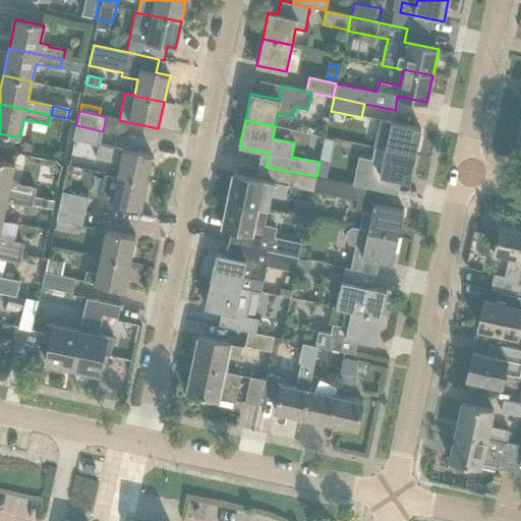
[(374,148),(415,156),(421,129),(392,123),(392,122),(381,120),(374,148)]
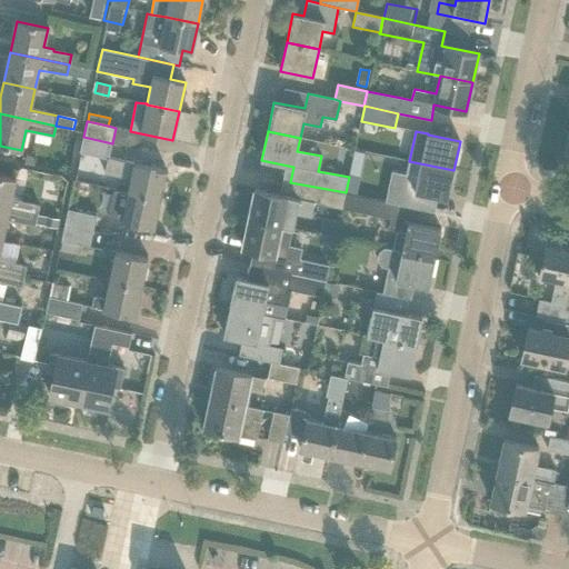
[(107,159),(109,158),(112,143),(83,137),(76,171),(86,172),(89,155),(107,159)]
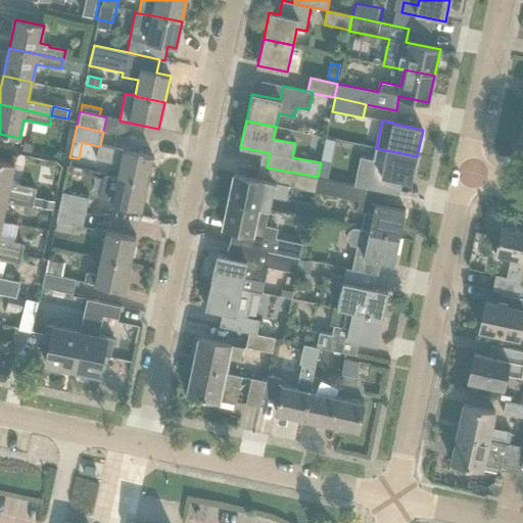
[(22,151),(31,152),(33,143),(25,141),(22,151)]
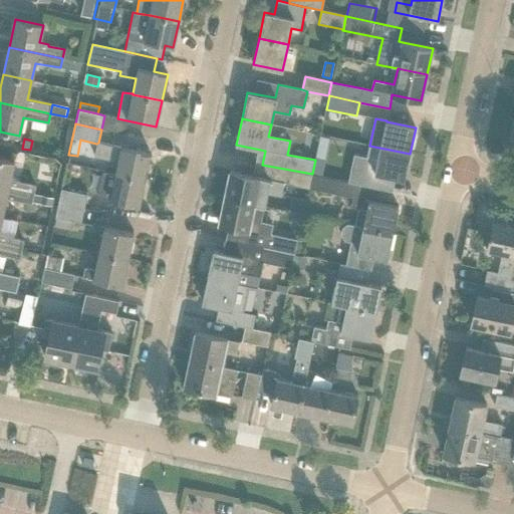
[(120,148),(98,143),(96,144),(94,157),(118,162),(115,174),(145,181),(151,155),(120,148)]
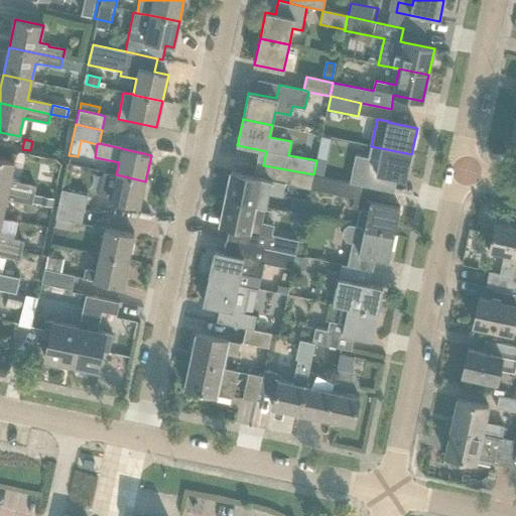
[(350,183),(369,187),(388,191),(391,177),(406,180),(411,154),(371,146),(368,158),(356,155),(350,183)]
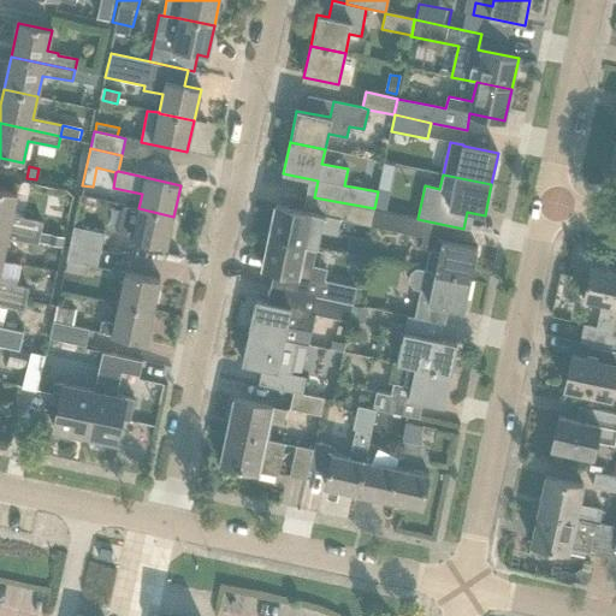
[(0,189),(0,224),(40,234),(42,223),(12,217),(17,194),(0,189)]
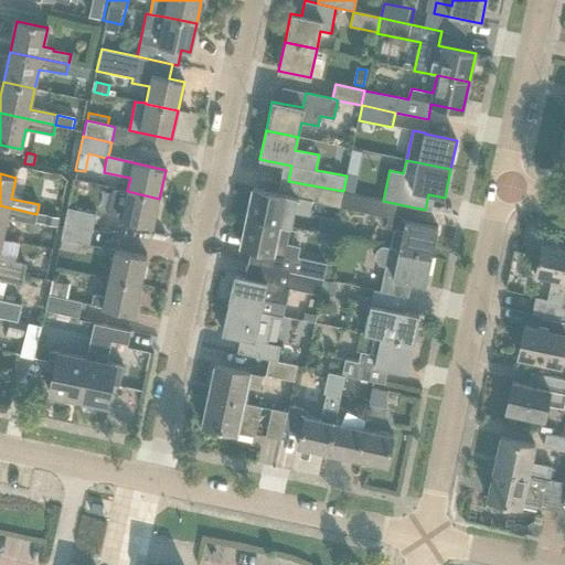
[(347,176),(343,191),(353,194),(358,176),(347,173),(347,176)]
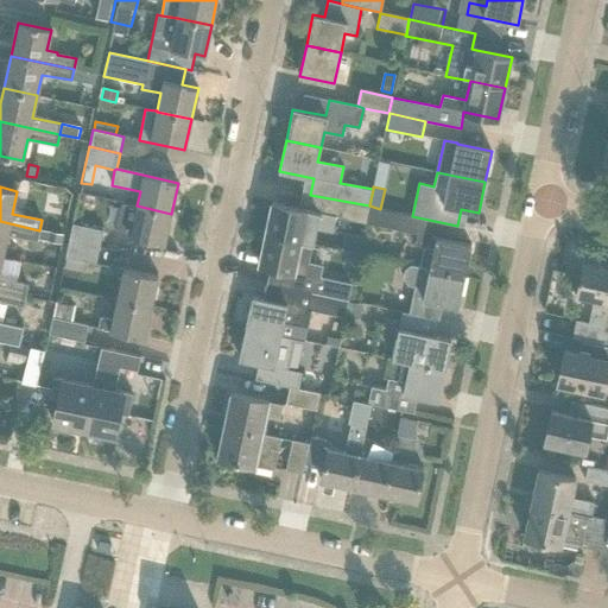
[(334,232),(336,217),(366,223),(369,206),(310,195),(302,192),(298,208),(272,203),(266,234),(301,241),(314,244),(317,228),(334,232)]
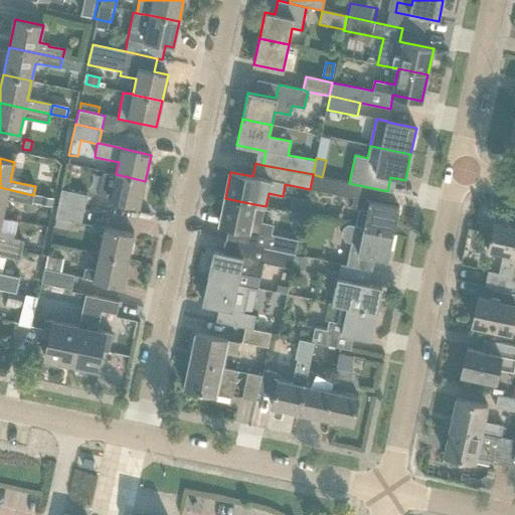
[(140,207),(145,181),(116,174),(110,200),(140,207)]
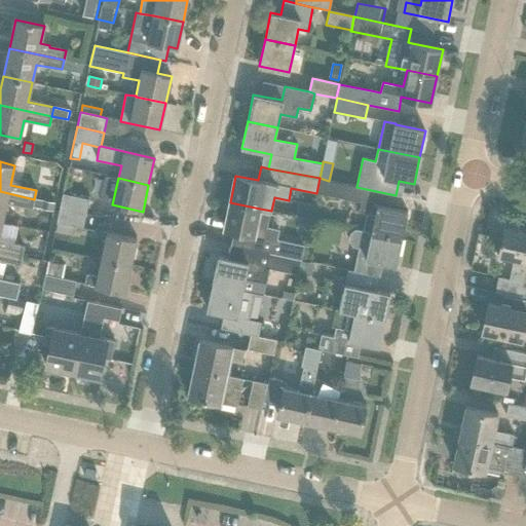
[(373,204),(376,191),(357,187),(329,181),(320,178),(316,193),(361,202),(359,214),(367,215),(364,231),(402,239),(408,213),(373,204)]
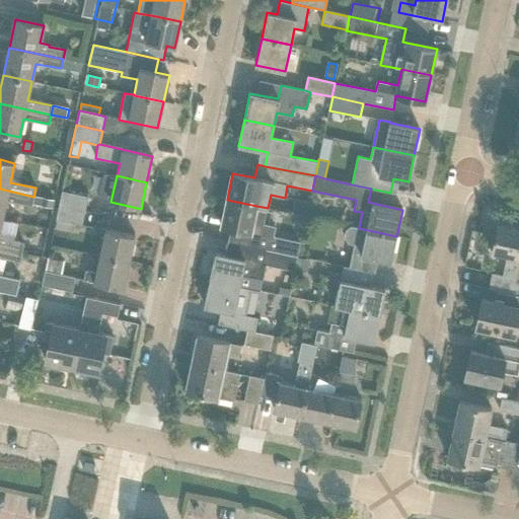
[(54,201),(33,197),(0,189),(0,218),(2,219),(6,201),(14,202),(31,206),(31,205),(53,209),(54,201)]
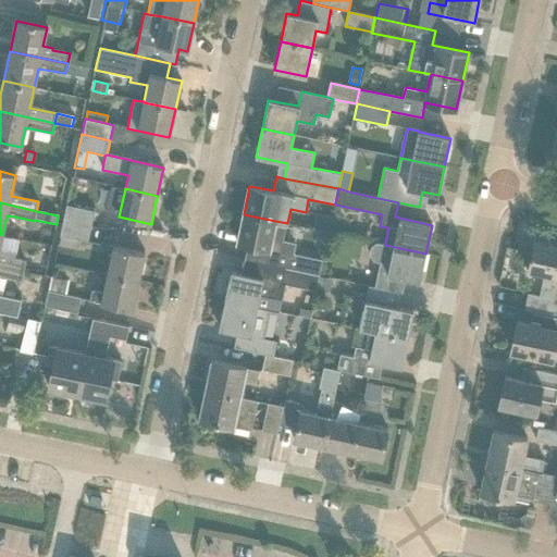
[(66,206),(63,221),(91,226),(95,212),(66,206)]
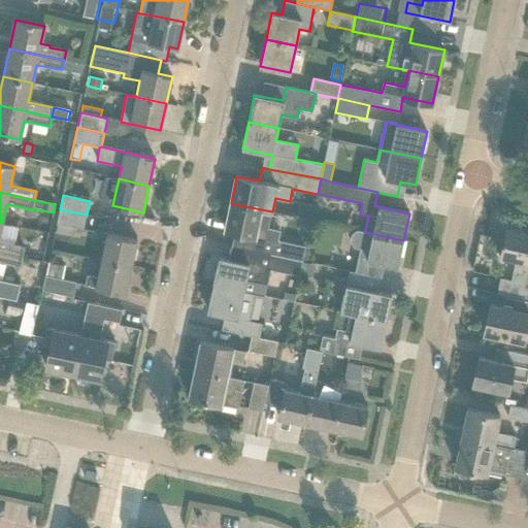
[(268,229),(272,211),(261,209),(231,203),(225,230),(255,236),(252,250),(302,261),(305,248),(277,241),(279,231),(268,229)]
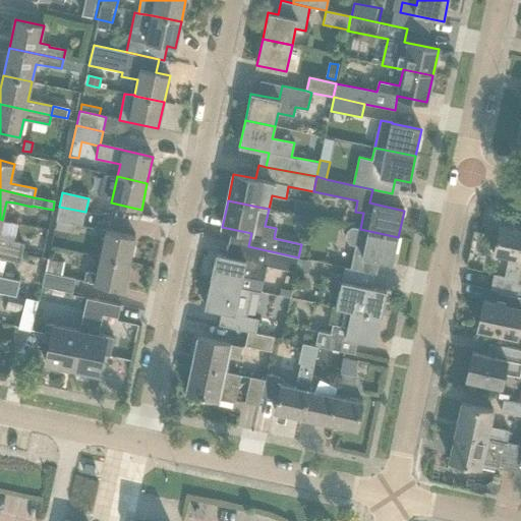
[(59,207),(56,221),(57,221),(73,225),(82,227),(85,212),(59,207)]
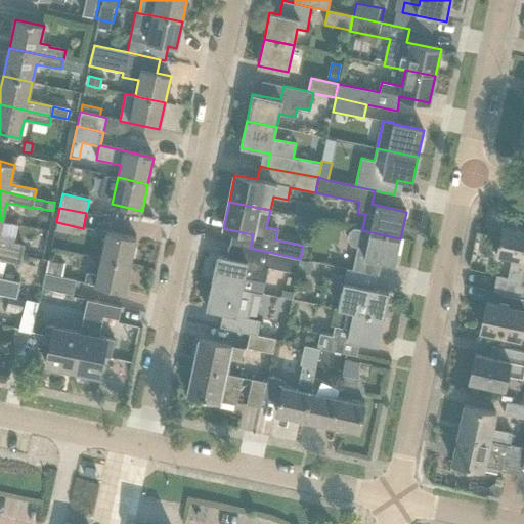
[(0,220),(0,250),(22,255),(24,246),(0,239),(0,231),(2,221),(0,220)]
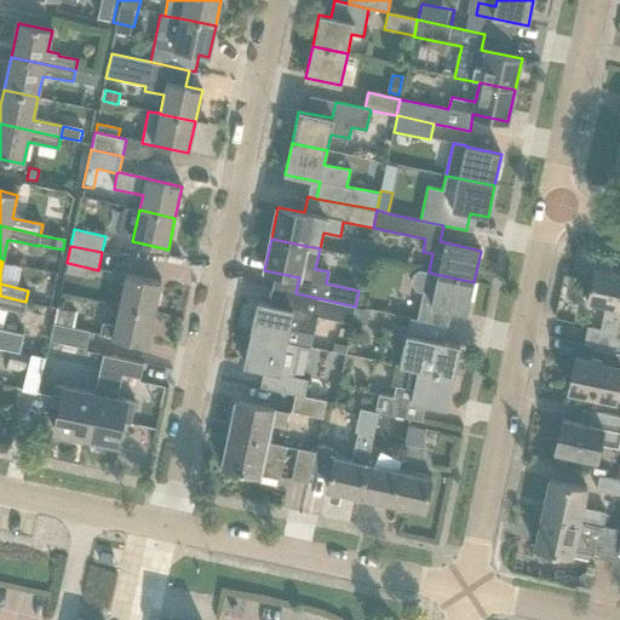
[(87,268),(68,263),(65,274),(85,279),(87,268)]
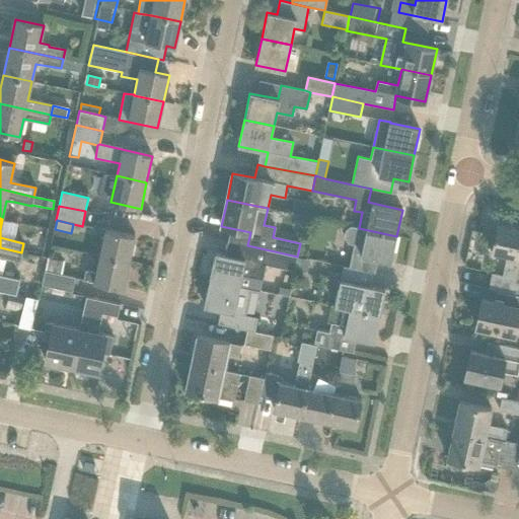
[(510,292),(518,248),(518,228),(498,224),(492,251),(513,256),(511,264),(506,262),(503,275),(492,273),(489,288),(510,292)]
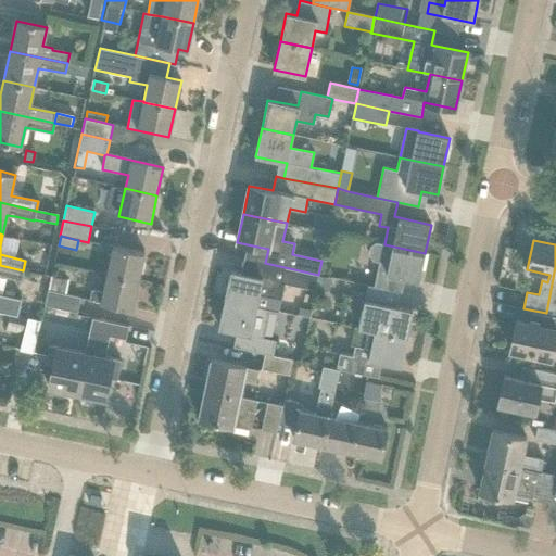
[(425,253),(384,244),(376,242),(370,247),(369,254),(373,261),(379,263),(374,287),(401,292),(404,278),(419,281),(425,253)]
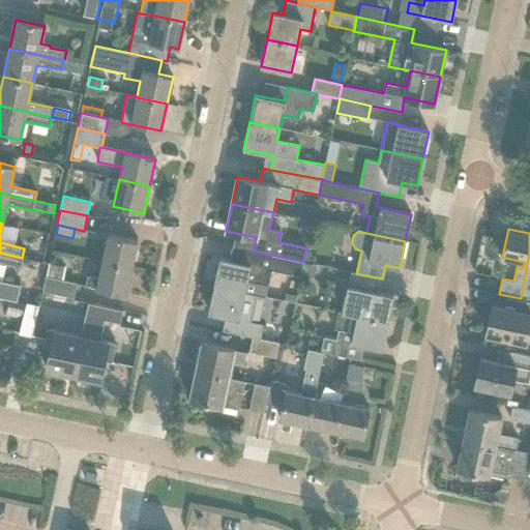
[(107,235),(101,262),(131,268),(138,241),(107,235)]
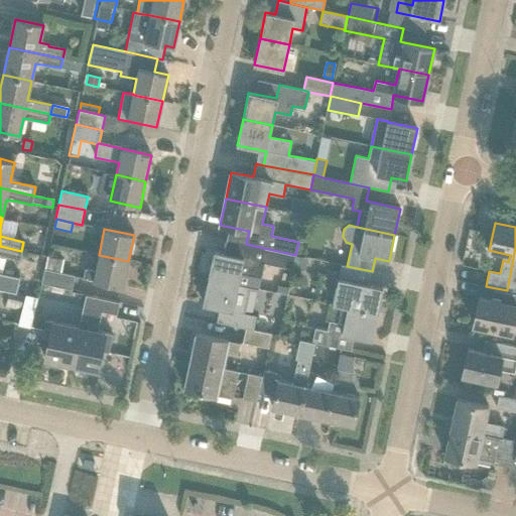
[(293,267),(295,255),(246,244),(243,258),(215,252),(209,278),(238,284),(240,273),(262,278),(264,264),(292,270),(293,267)]
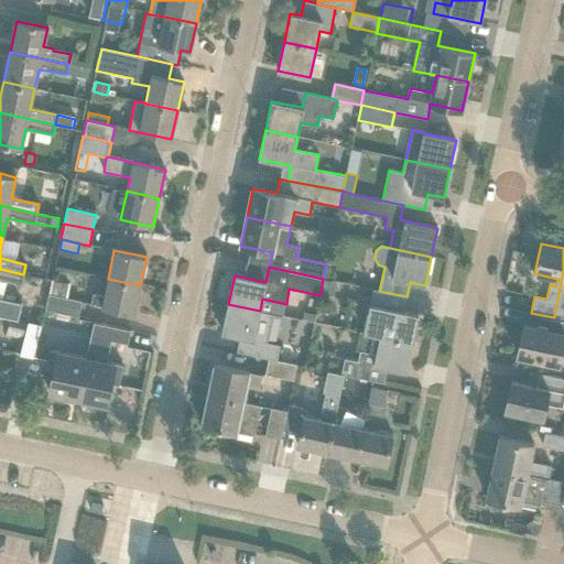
[(23,274),(0,269),(0,316),(18,322),(22,304),(0,299),(0,280),(21,284),(23,274)]
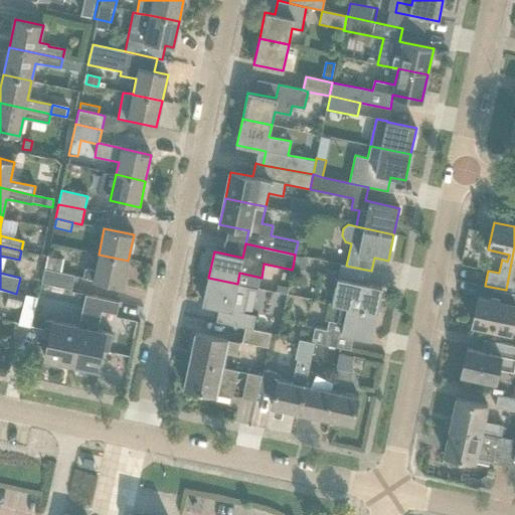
[(514,246),(506,290),(506,291),(514,292),(514,246)]
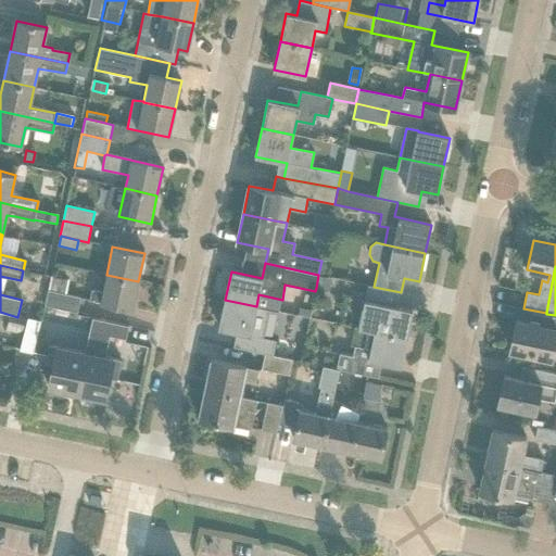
[(138,281),(106,275),(103,292),(92,290),(90,301),(133,310),(138,281)]
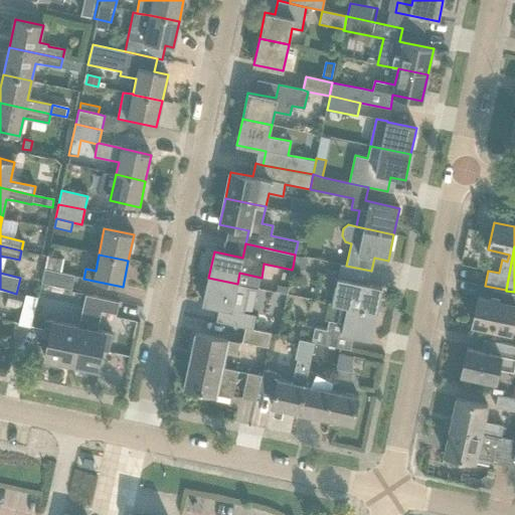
[(295,254),(293,267),(305,270),(308,258),(295,254)]
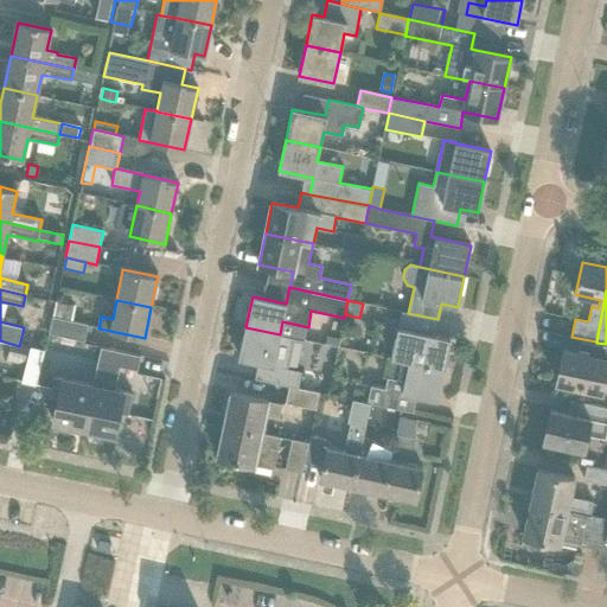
[(434,336),(438,319),(408,313),(408,314),(401,312),(395,339),(391,358),(387,358),(443,370),(451,339),(434,336)]
